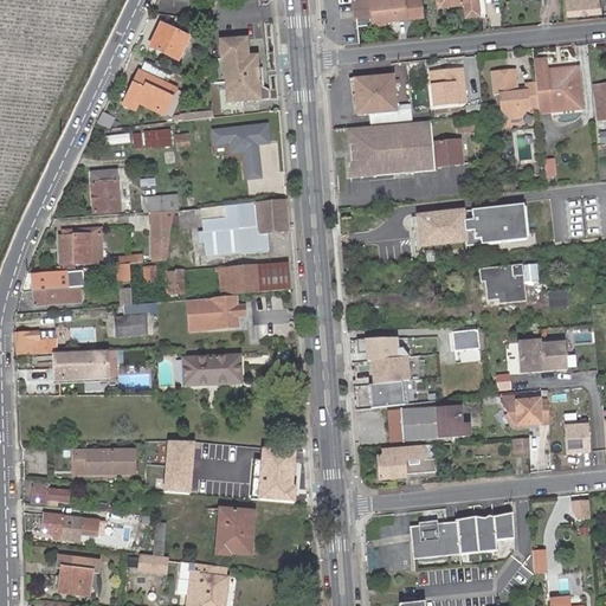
[(353,0),(355,19),(356,25),(384,21),(384,19),(417,20),(416,1),(413,0),(353,0)]
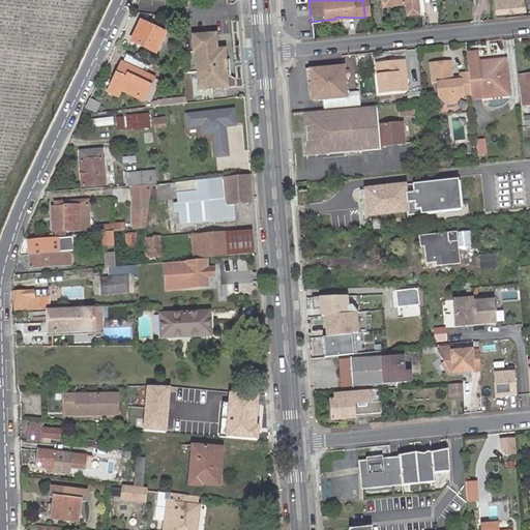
[(384,0),(385,4),(406,2),(407,13),(417,12),(415,0),(384,0)]
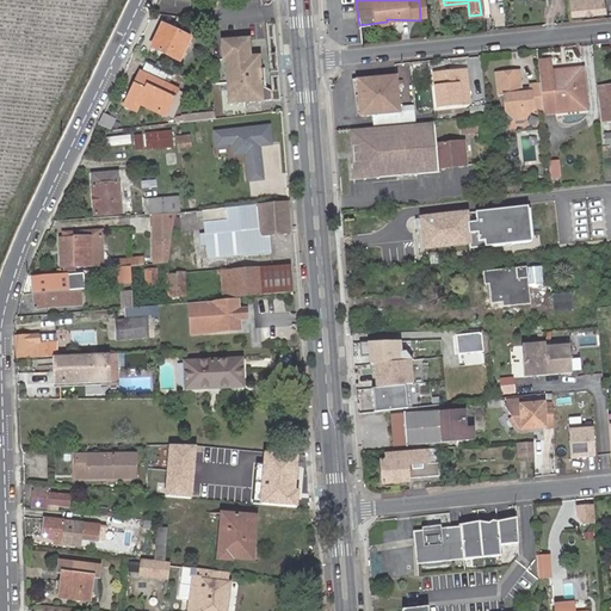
[(569,0),(572,16),(605,12),(604,0),(569,0)]
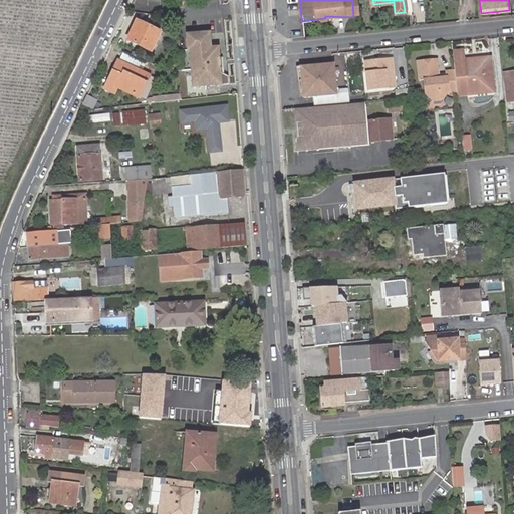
[(159,33),(138,22),(132,34),(131,33),(127,41),(151,51),(159,33)]
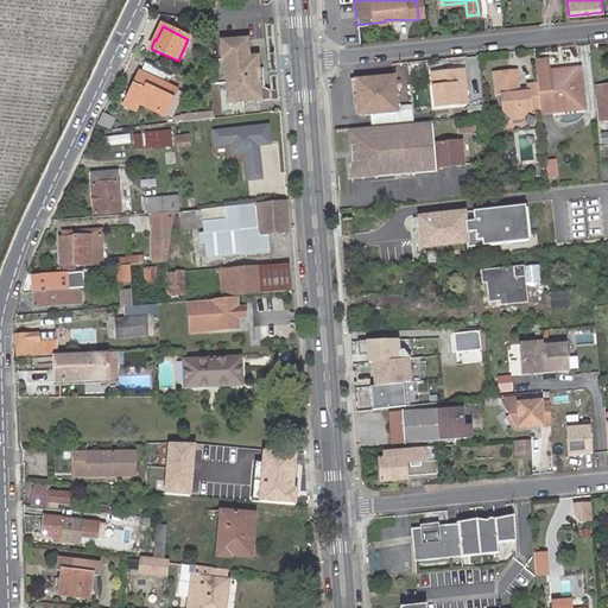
[(247,39),(220,40),(221,59),(225,59),(227,103),(268,100),(268,93),(260,84),(258,56),(248,56),(247,39)]
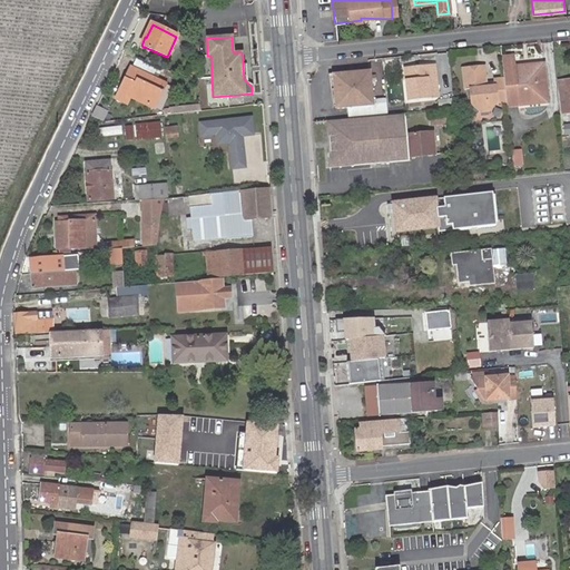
[(502,58),(507,102),(516,101),(513,67),(512,67),(512,57),(502,58)]
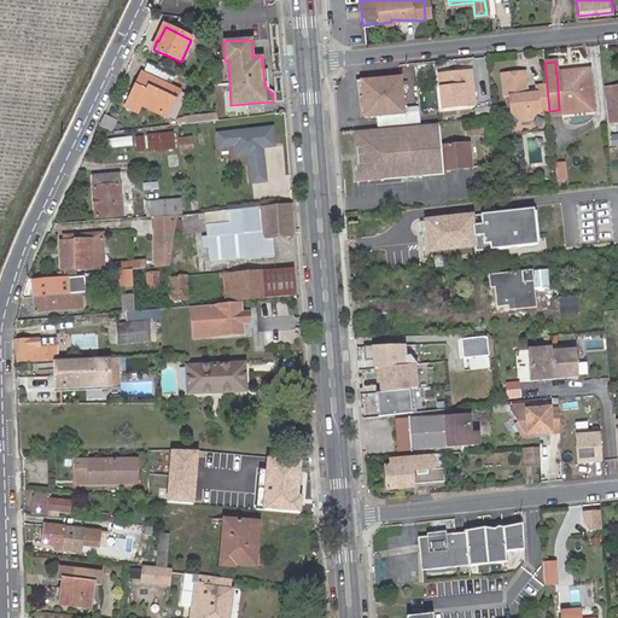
[(561,110),(563,115),(594,111),(590,70),(575,71),(575,74),(570,74),(570,71),(557,73),(559,110),(561,110)]
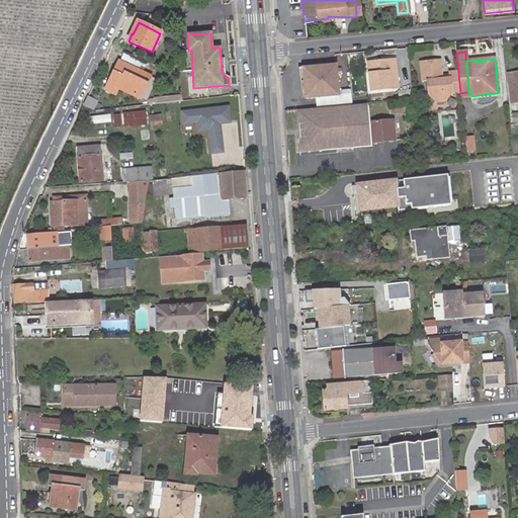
[(380,73),(370,74),(372,92),(399,89),(396,60),(379,61),(380,73)]
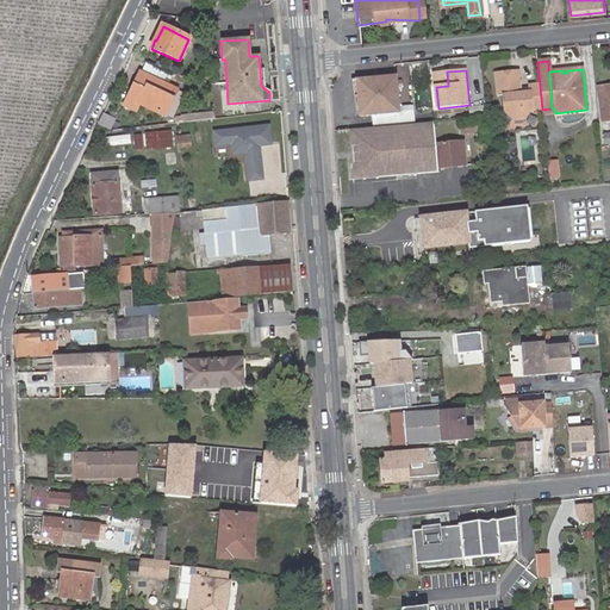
[(435,73),(436,87),(448,86),(447,72),(435,73)]
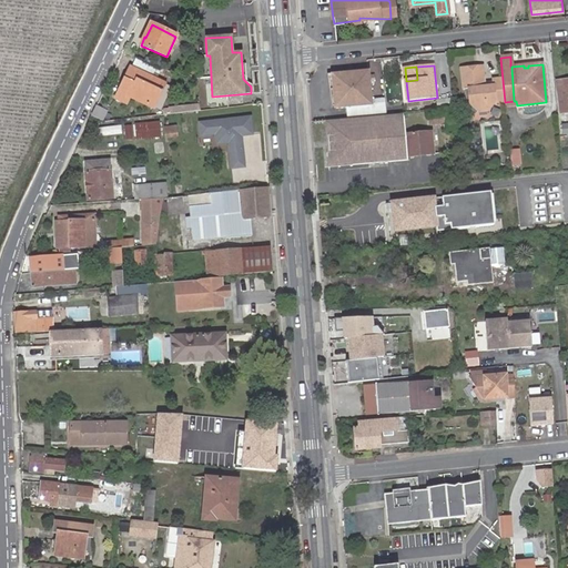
[(482,68),(460,69),(463,90),(468,90),(469,105),(477,112),(488,111),(495,103),(505,102),(503,80),(492,81),(493,87),(484,88),(482,68)]
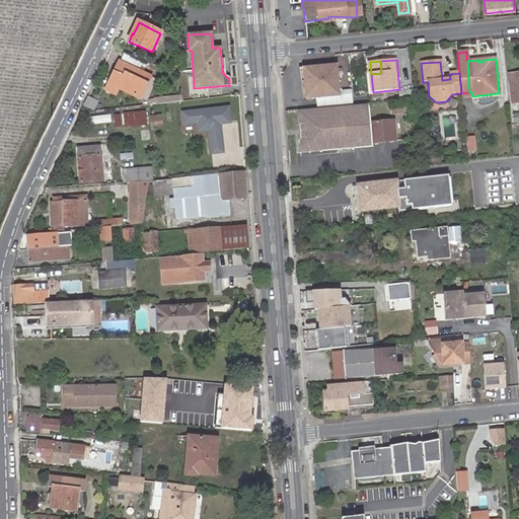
[(133,91),(142,95),(144,90),(150,76),(119,63),(105,91),(110,94),(116,95),(117,93),(119,89),(125,92),(130,94),(131,91),(132,91),(133,91)]
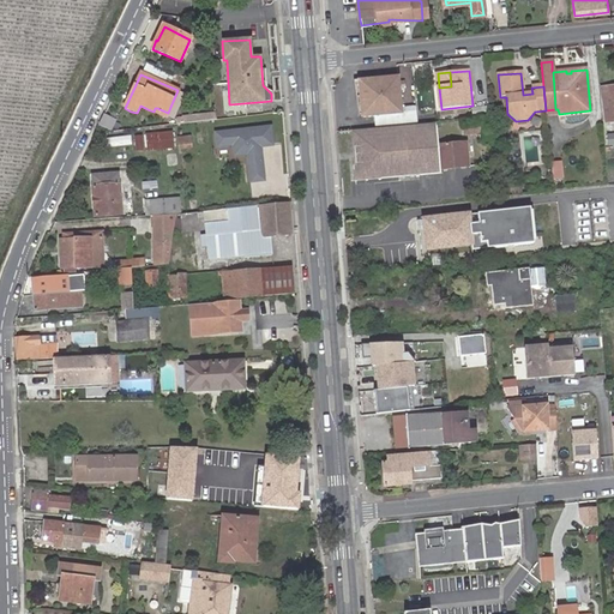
[(361,83),(365,114),(365,116),(374,115),(383,115),(402,113),(398,76),(361,79),(361,83)]
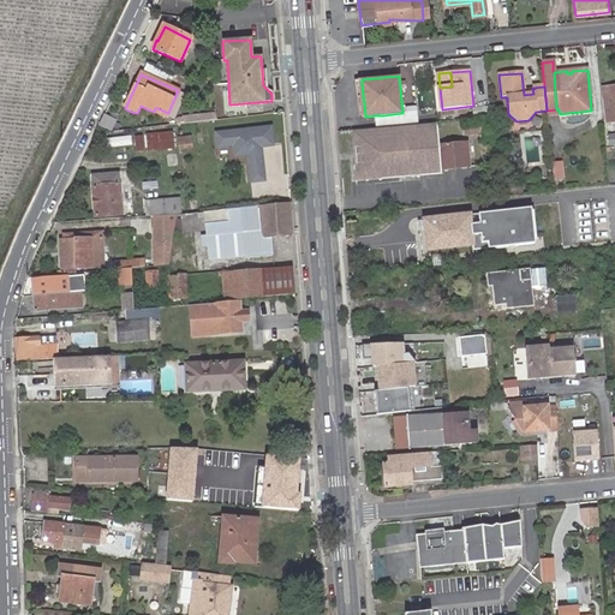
[(614,85),(602,87),(604,108),(607,121),(614,120),(614,85)]
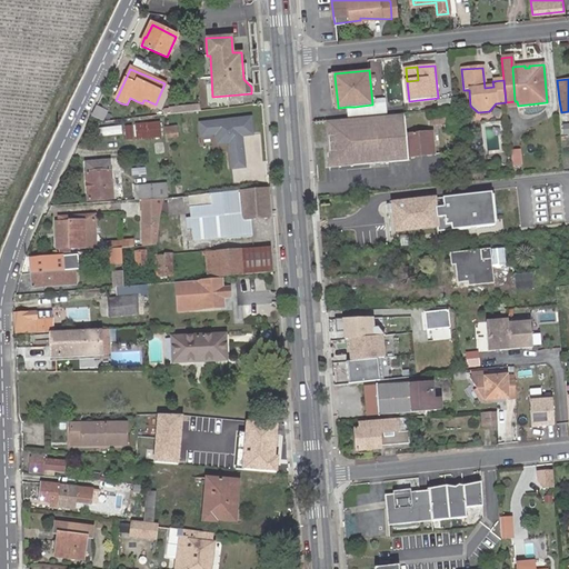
[(347,107),(348,119),(385,116),(383,99),(372,100),(372,105),(355,107),(347,107)]
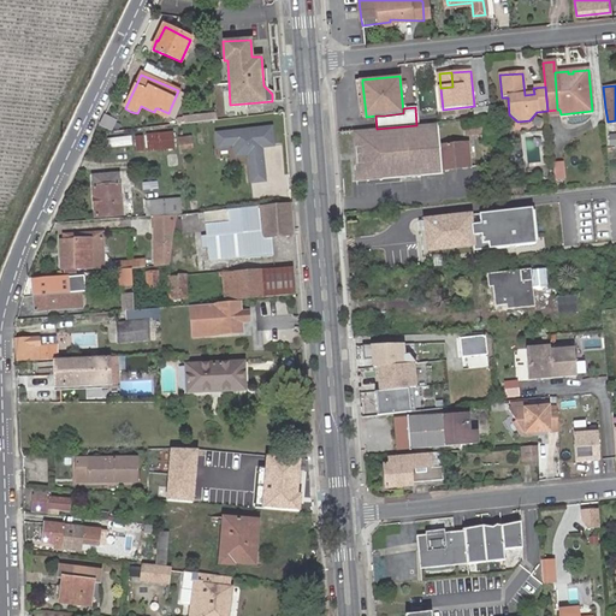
[(166,118),(169,113),(158,108),(157,108),(155,108),(154,112),(166,118)]
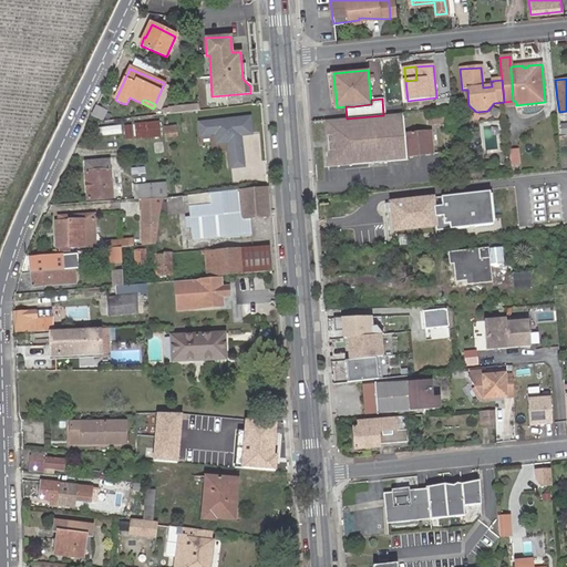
[(161,115),(200,110),(199,103),(161,106),(161,115)]
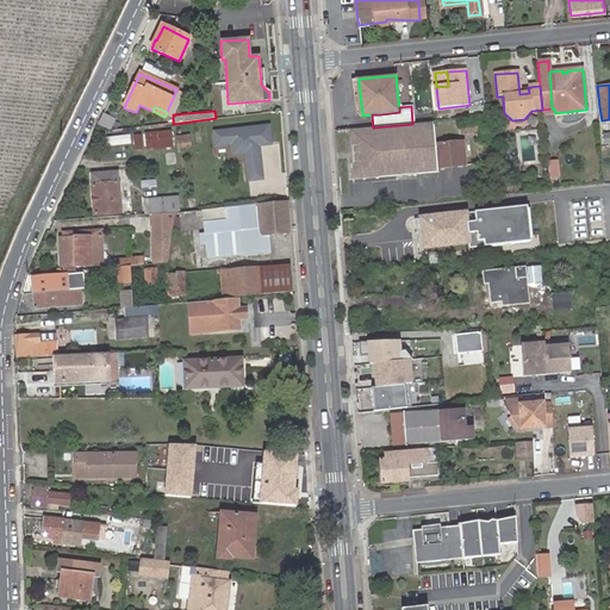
[(103,114),(97,125),(109,130),(113,120),(103,114)]
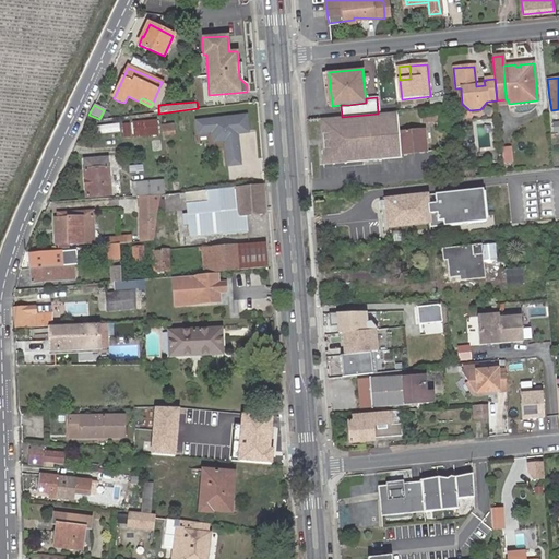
[(342,117),(319,119),(323,165),(401,158),(401,154),(427,151),(425,130),(416,131),(400,132),(399,132),(396,111),(378,114),(342,117)]
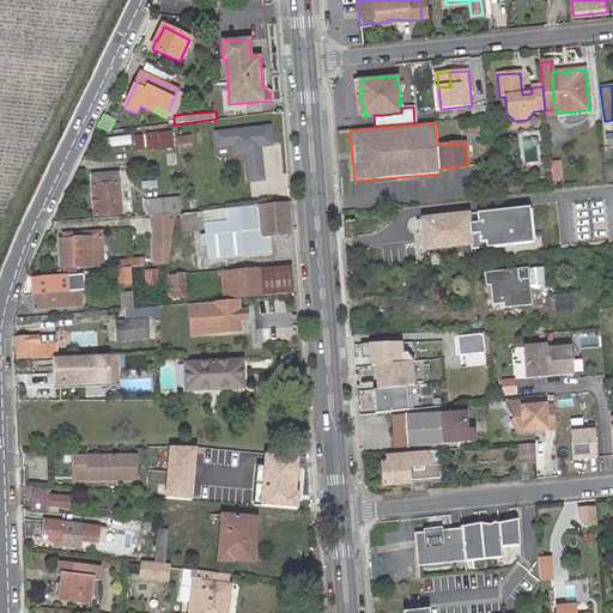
[(269,127),(213,132),(214,145),(230,144),(231,155),(244,153),(247,181),(262,180),(259,146),(271,145),(269,127)]
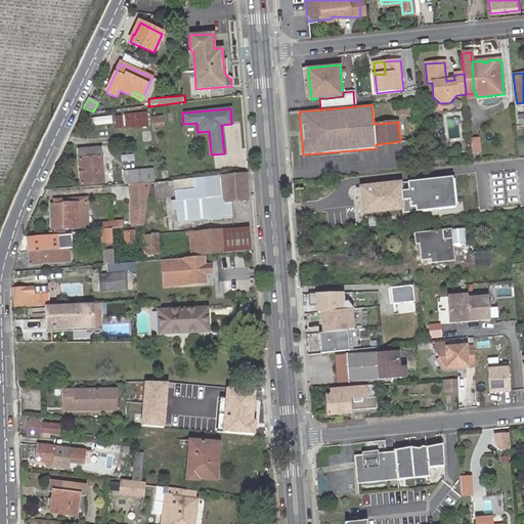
[(143,115),(123,117),(125,128),(145,126),(143,115)]
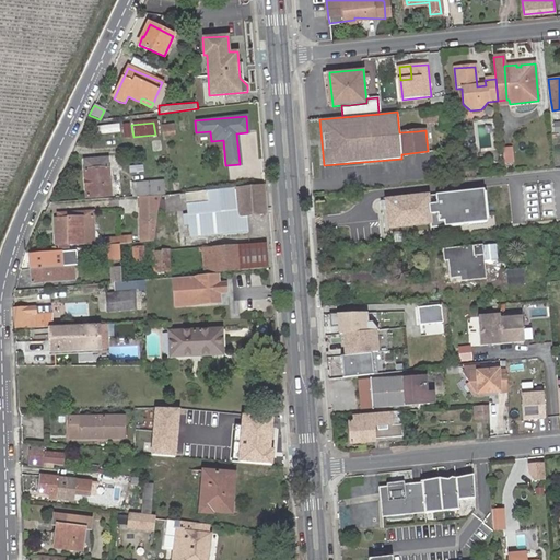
[(412,123),(400,124),(400,132),(417,131),(416,124),(412,124),(412,123)]
